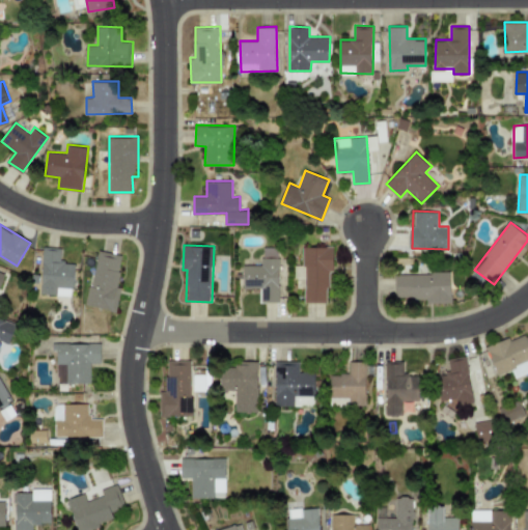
[(280,301),(280,246),(264,247),(264,263),(244,265),(244,287),(261,287),(261,302),(280,301)]
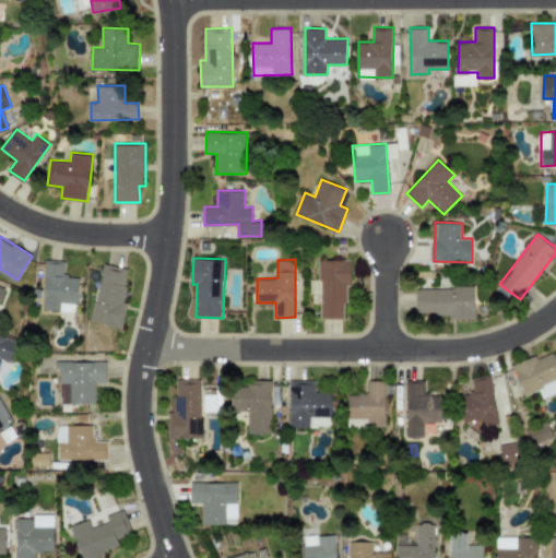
[(321,318),(349,318),(349,260),(320,259),(319,279),(311,279),(311,292),(322,292),(321,318)]
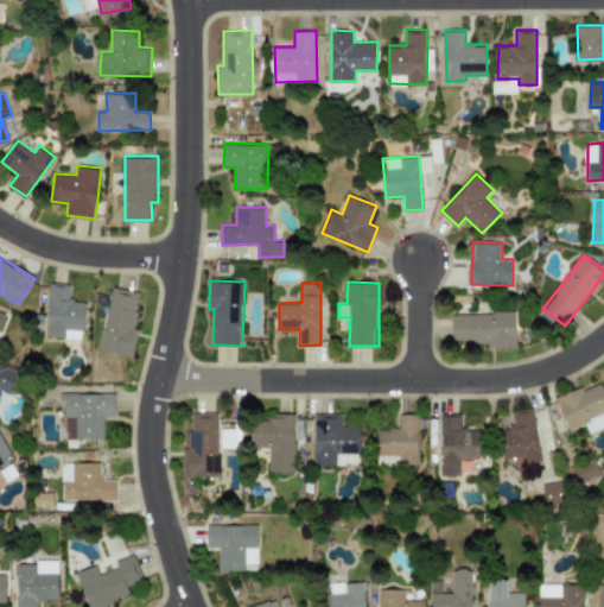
[(48,336),(84,339),(87,301),(70,299),(71,283),(51,283),(48,336)]
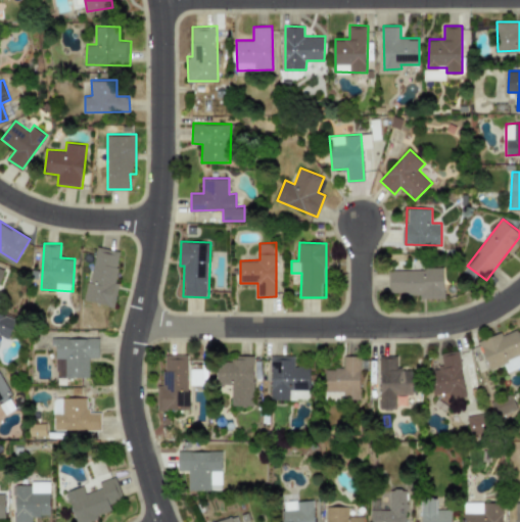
[(122,250),(97,245),(86,300),(115,305),(120,282),(115,281),(122,250)]
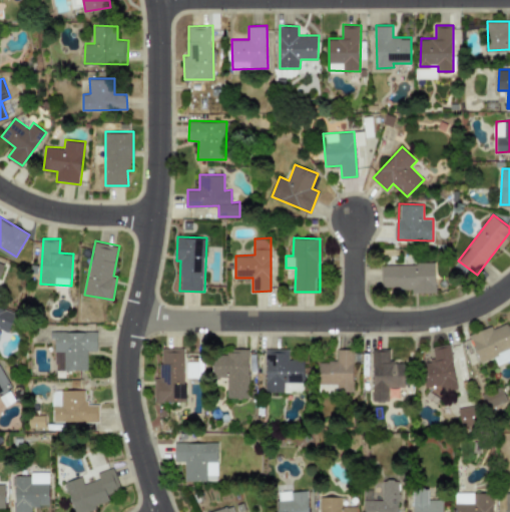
[(437,263),(384,264),(384,290),(437,289),(437,263)]
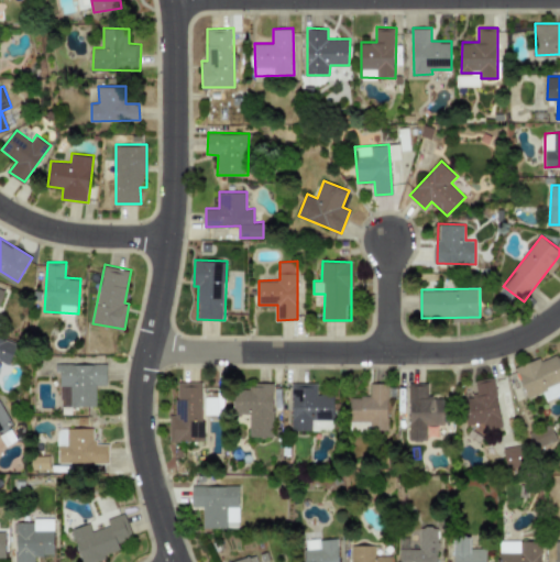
[(0,361),(11,364),(18,344),(0,338),(0,361)]
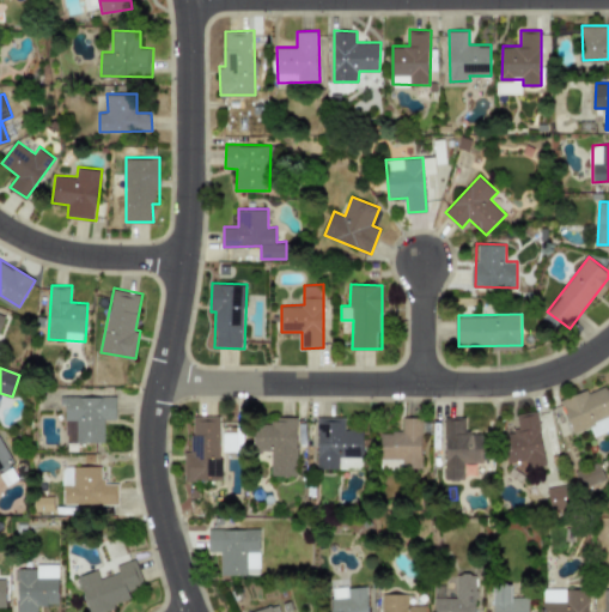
[(608,385),(564,400),(574,432),(592,428),(595,435),(608,429),(608,385)]
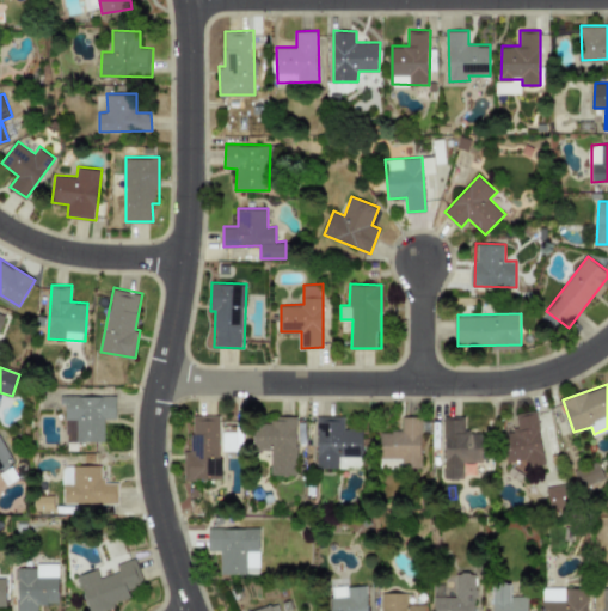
[(116,395),(65,395),(66,441),(105,441),(105,417),(117,417),(116,395)]
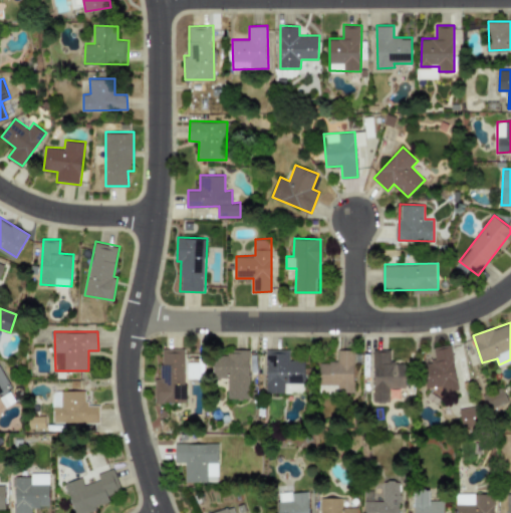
[(443,386),(445,397),(460,395),(451,344),(434,347),(437,360),(423,362),(428,388),(443,386)]
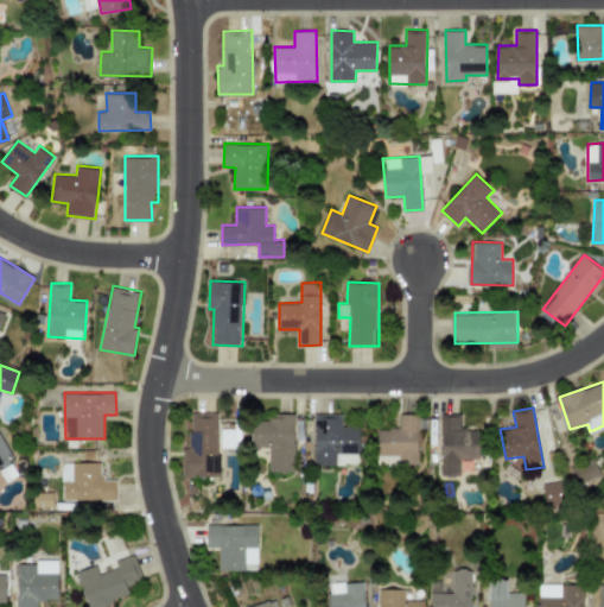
[(220,476),(220,412),(191,412),(191,448),(184,448),(184,476),(220,476)]
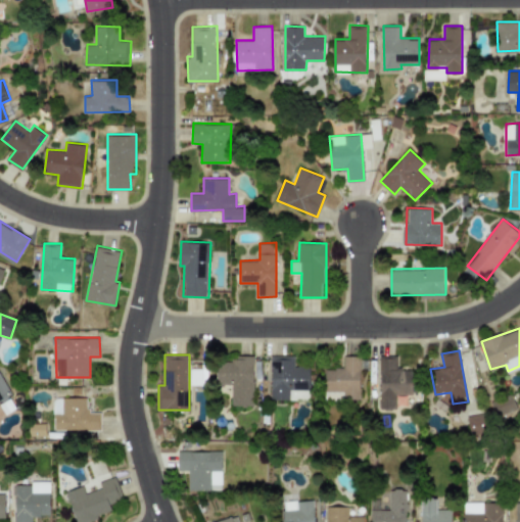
[(232,406),(254,406),(254,356),(234,354),(234,361),(218,361),(218,383),(233,383),(232,406)]
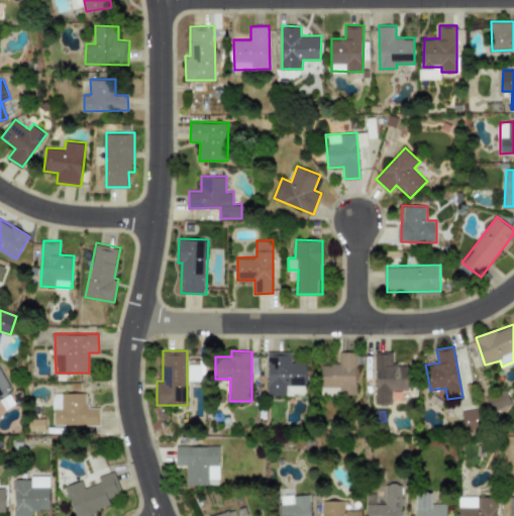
[(377,350),(377,404),(393,404),(393,390),(410,390),(410,365),(394,365),(394,350),(377,350)]
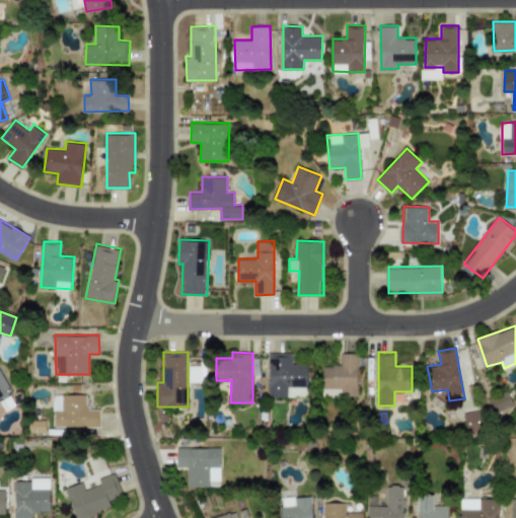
[(270,396),(309,396),(310,363),(293,363),(293,353),(270,353),(270,396)]
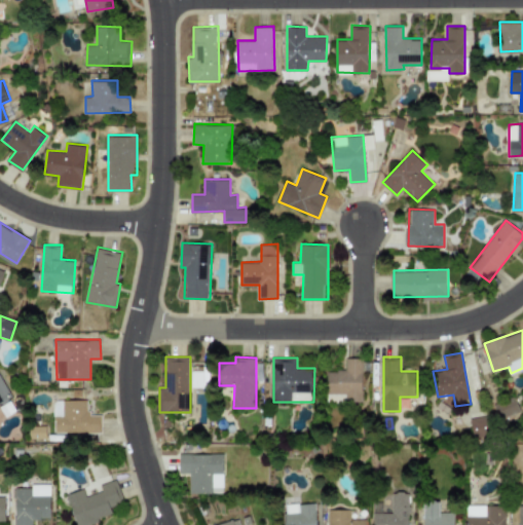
[(363,402),(364,358),(346,358),(346,370),(328,370),(328,392),(347,394),(347,401),(363,402)]
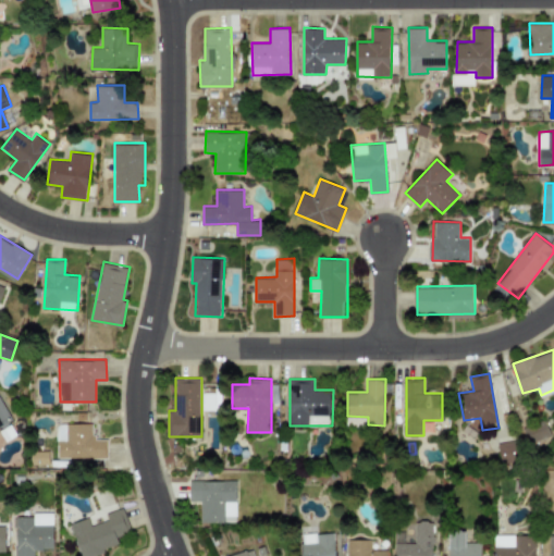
[(0,427),(13,420),(0,394),(0,427)]
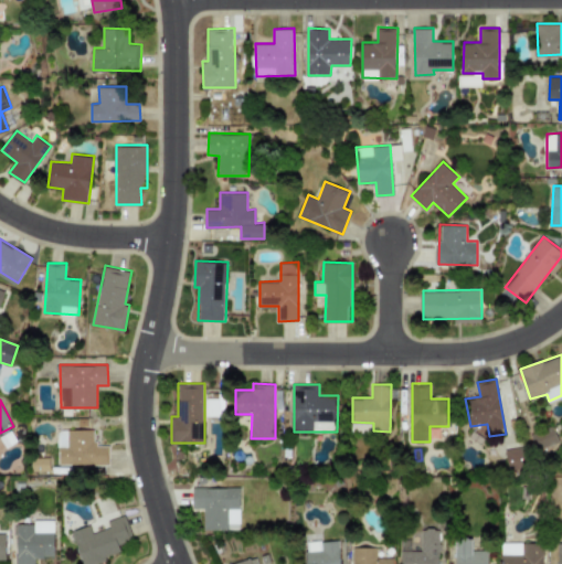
[(532,432),(538,448),(559,442),(554,426),(532,432)]
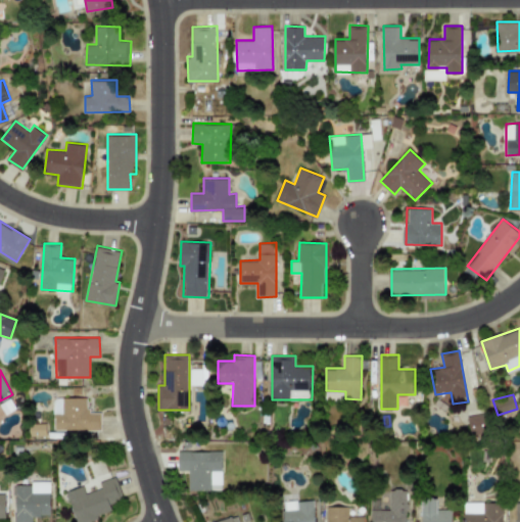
[(102,429),(101,412),(89,412),(88,396),(55,397),(55,430),(102,429)]
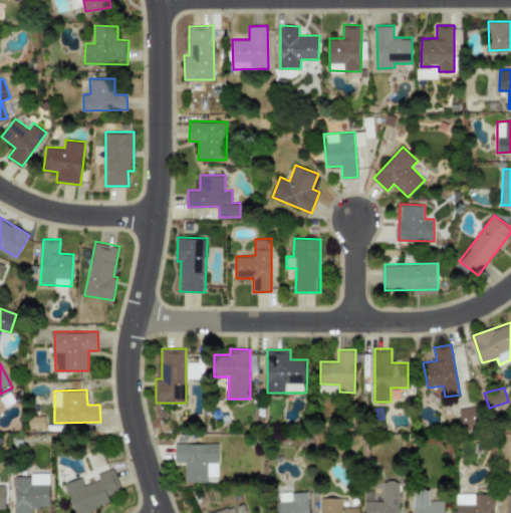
[(475,408),(462,409),(462,426),(475,425),(475,408)]
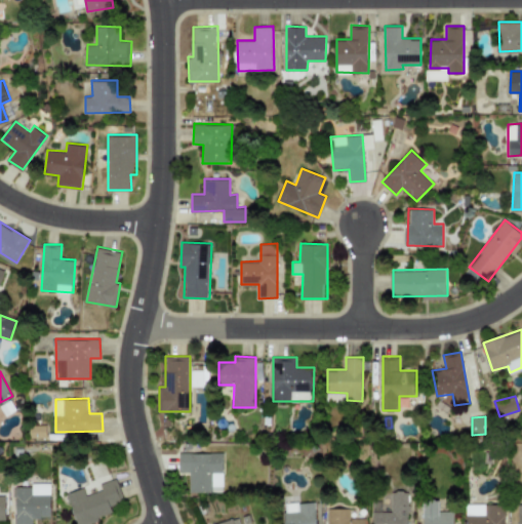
[(191,492),(224,491),(223,451),(179,452),(179,472),(190,472),(191,492)]
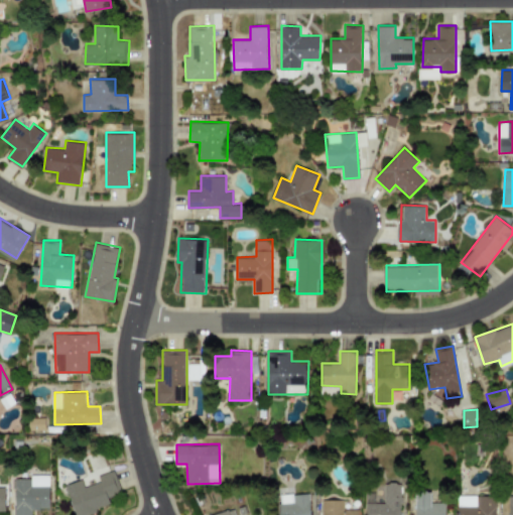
[(67,485),(76,514),(82,514),(117,503),(114,494),(122,491),(115,470),(99,476),(101,481),(86,487),(83,479),(67,485)]
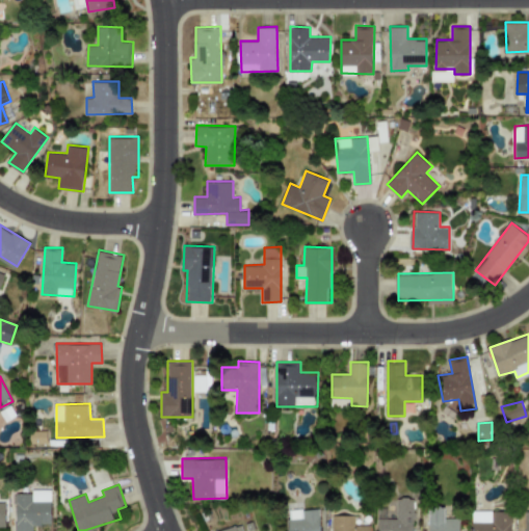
[(16,530),(33,530),(33,524),(52,524),(52,492),(16,490),(16,530)]
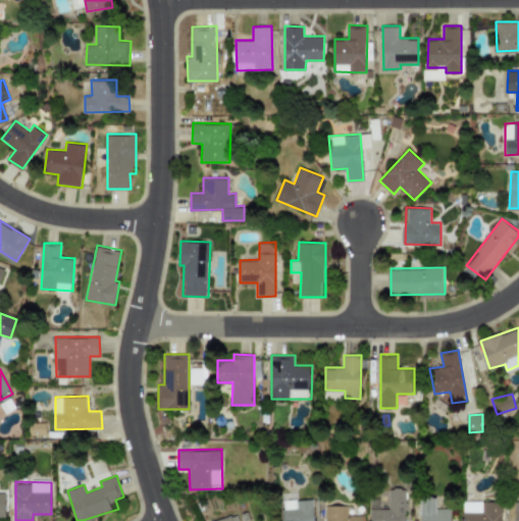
[(390,508),(371,508),(371,520),(407,520),(407,487),(390,487),(390,508)]
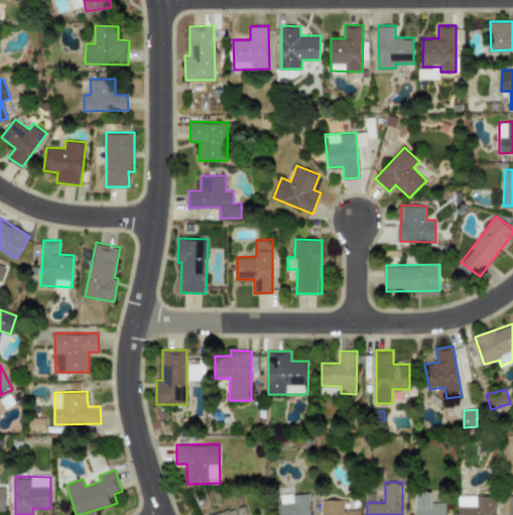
[(446,514),(446,502),(432,502),(431,491),(415,492),(416,514),(446,514)]
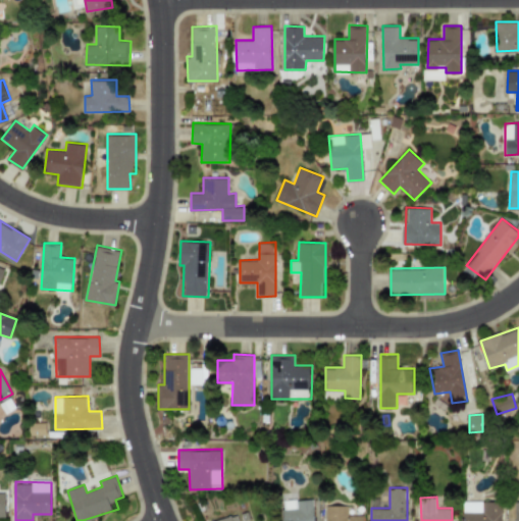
[(315,520),(314,498),(282,501),(283,520),(315,520)]
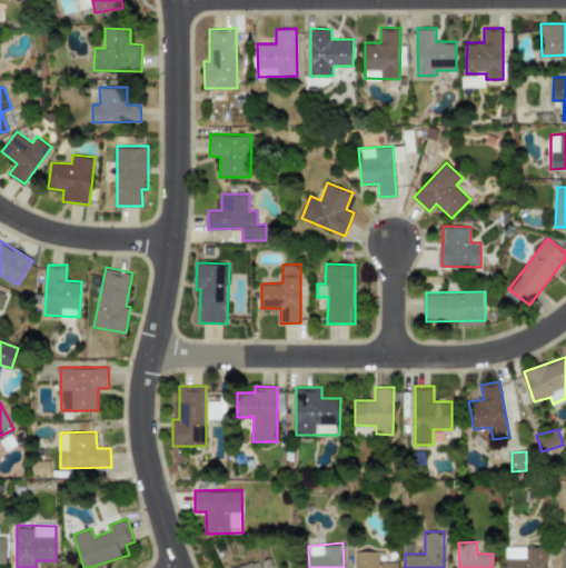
[(548,567),(548,546),(506,546),(506,567),(548,567)]
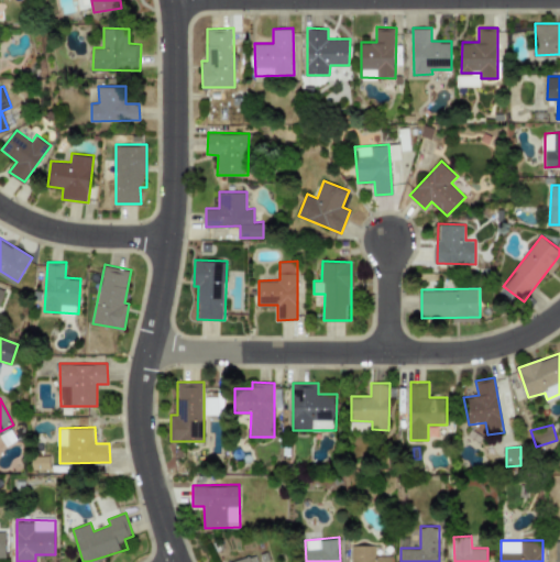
[(352,561),(392,561),(393,555),(376,554),(376,544),(353,544),(352,561)]
